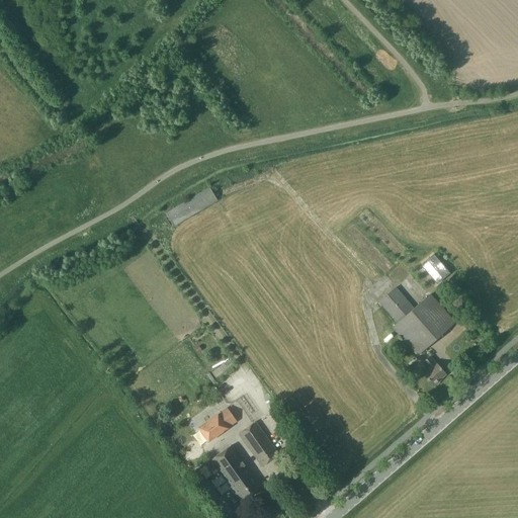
[(166,213),(173,227),(217,200),(209,187),(166,213)]
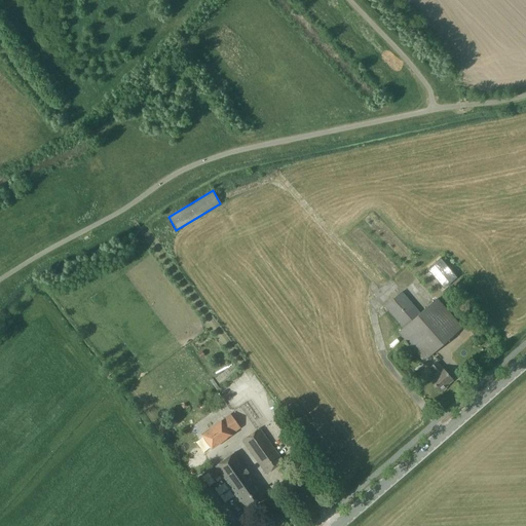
[(437,267),(430,272),(444,289),(445,288),(450,283),(447,278),(453,272),(440,258),(434,263),(437,267)]
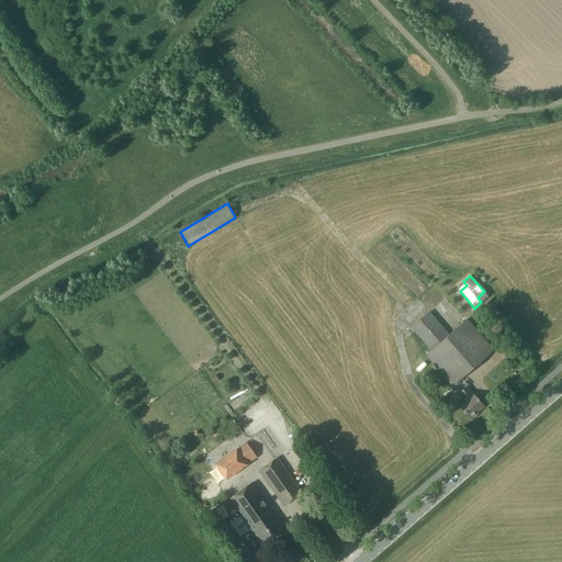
[(412,327),(431,350),(426,355),(452,385),(493,350),(467,319),(448,335),(429,312),(412,327)]
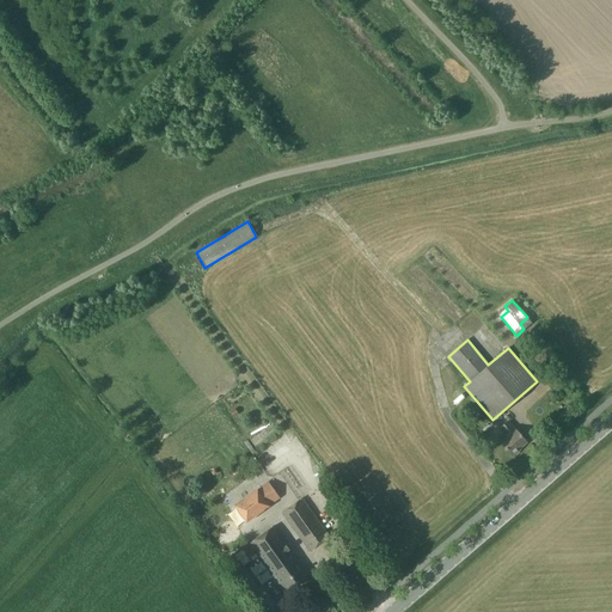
[(556,375),(546,384),(551,389),(561,381),(556,375)]
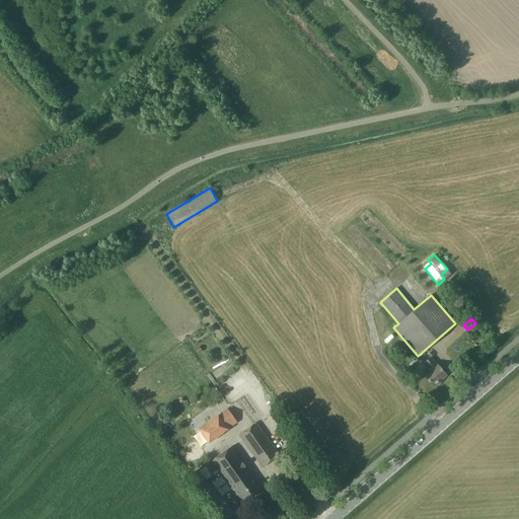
[(441,381),(440,380),(446,375),(431,357),(423,364),(422,363),(413,370),(419,377),(423,373),(434,387),(441,381)]
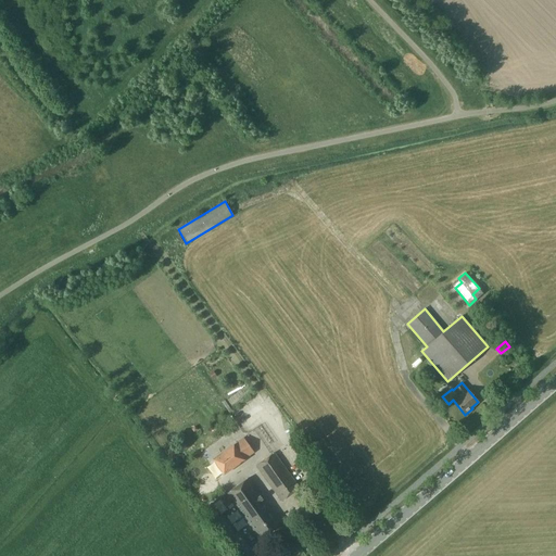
[(232,444),(223,452),(235,467),(245,459),(244,458),(254,452),(243,438),(235,445),(234,443),(232,444)]
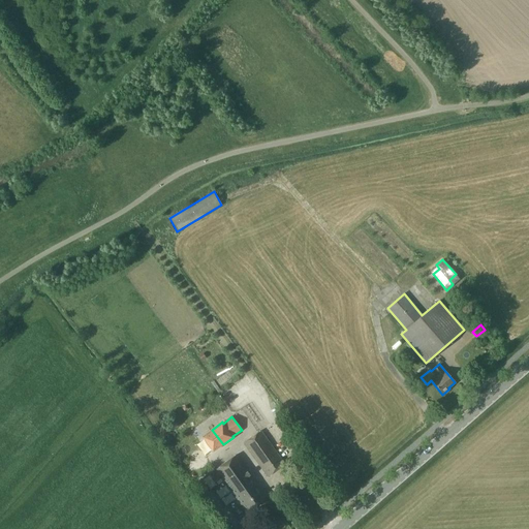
[(272,474),(282,467),(281,466),(284,464),(260,431),(258,433),(256,433),(247,439),(247,440),(244,443),(268,476),(272,474)]
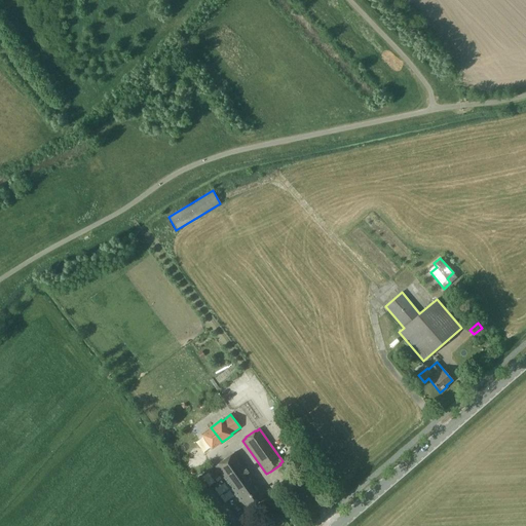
[(214,466),(209,471),(215,478),(220,475),(246,511),(249,508),(250,508),(262,498),(265,495),(234,452),(232,454),(230,454),(218,463),(218,464),(214,466)]
